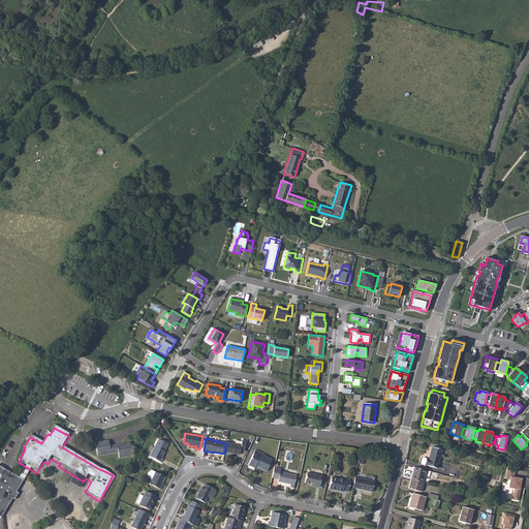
[(159,439),(150,456),(161,462),(163,458),(162,457),(165,452),(164,450),(167,443),(159,439)]
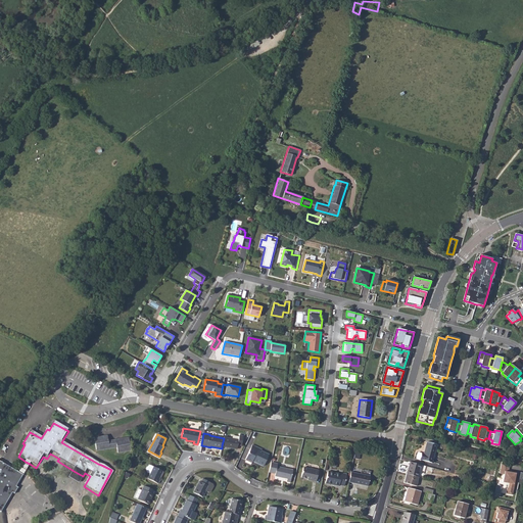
[(224,438),(222,445),(237,448),(238,444),(241,444),(243,435),(239,434),(239,438),(224,436),(224,438)]
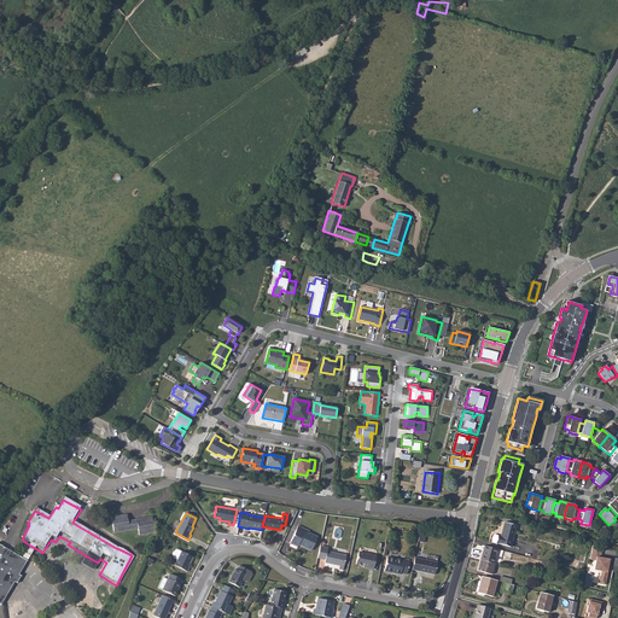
[(116,519),(111,520),(115,534),(123,532),(123,534),(139,530),(140,536),(147,535),(147,534),(156,531),(152,518),(147,518),(149,520),(143,522),(143,519),(128,523),(127,517),(122,518),(122,519),(117,520),(116,519)]
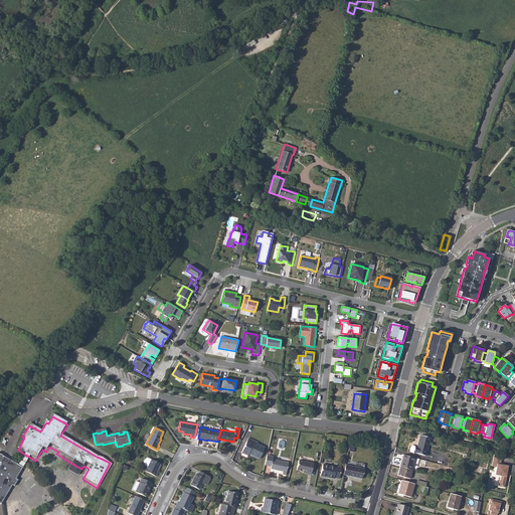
[(431,438),(420,436),(417,447),(412,446),(411,447),(409,451),(410,452),(425,456),(431,439),(431,438)]
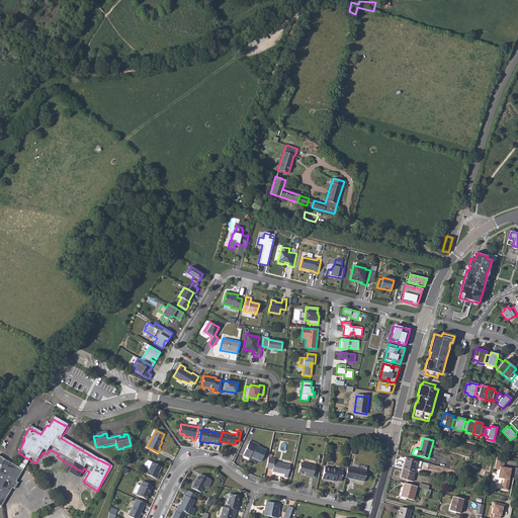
[(249,439),(243,454),(250,457),(251,455),(261,459),(266,448),(258,445),(259,443),(249,439)]
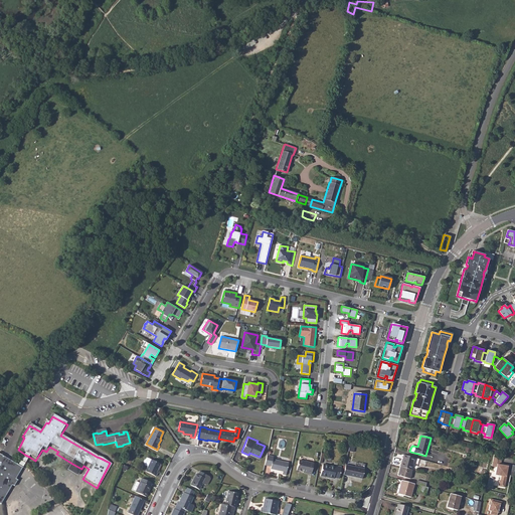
[(403,454),(400,467),(411,469),(414,457),(403,454)]
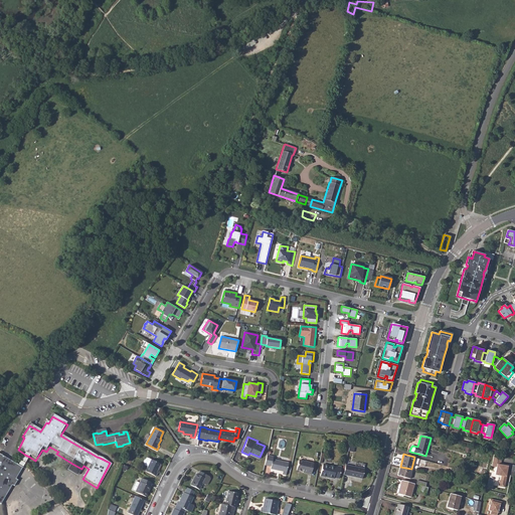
[(503,457),(496,454),(492,466),(497,467),(495,475),(500,476),(499,481),(498,481),(496,486),(502,488),(505,477),(509,466),(504,464),(503,465),(501,465),(503,457)]
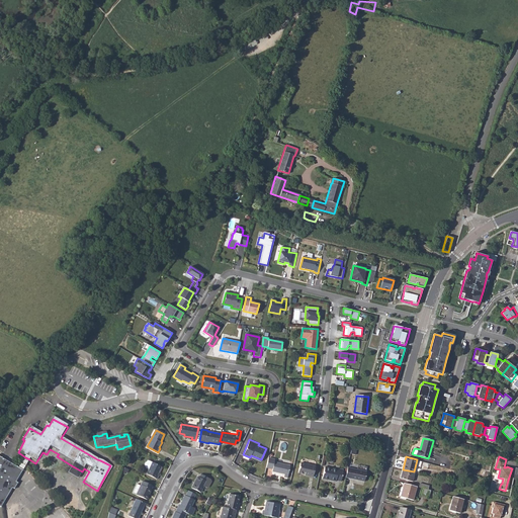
[(25,457),(17,470),(22,472),(29,459),(25,457)]
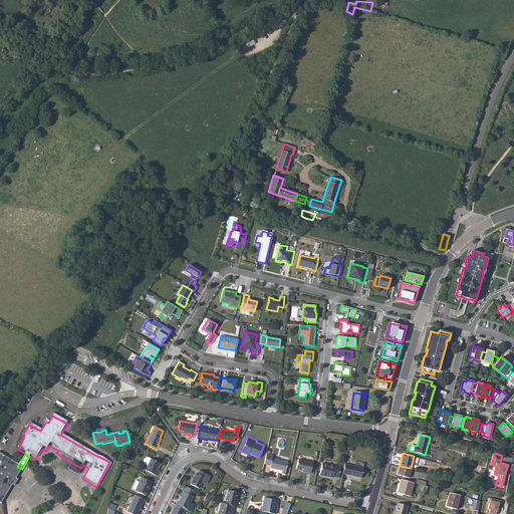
[(265,455),(263,465),(270,467),(270,469),(282,471),(281,474),(285,475),(288,462),(272,459),(272,457),(265,455)]
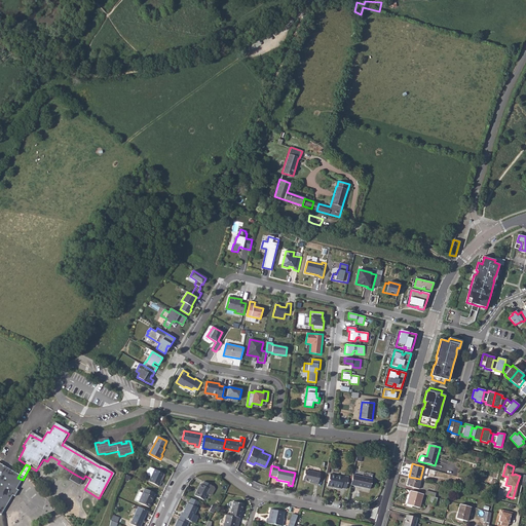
[(0,517),(2,517),(12,497),(15,498),(19,492),(16,491),(23,480),(17,478),(0,466),(0,517)]
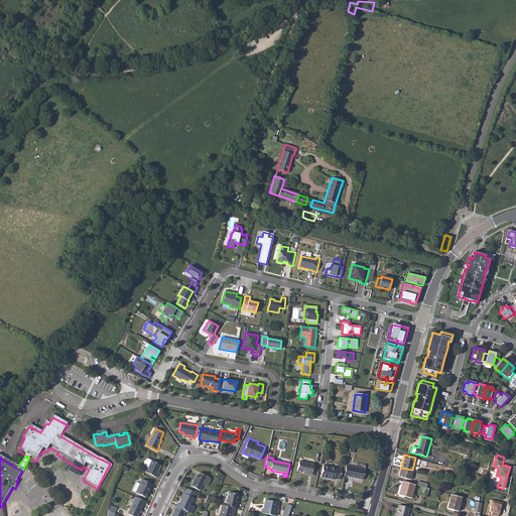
[(144,462),(144,463),(144,464),(144,465),(145,467),(147,468),(145,473),(155,478),(157,474),(156,473),(160,466),(151,461),(149,460),(148,460),(146,460),(145,461),(144,462)]
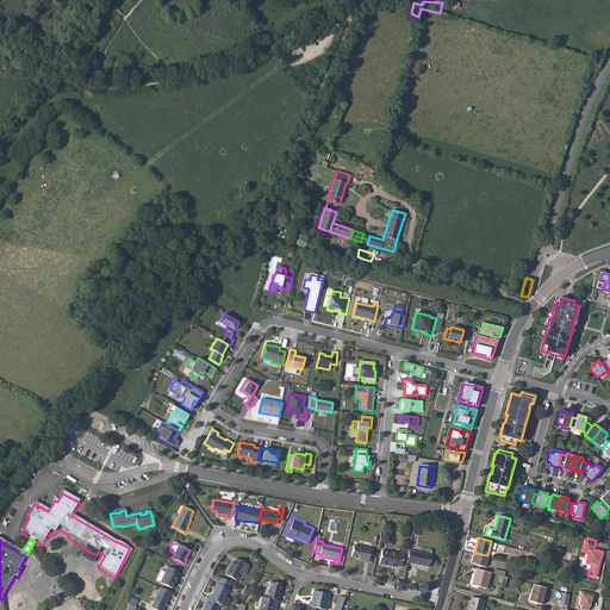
[(355,548),(353,559),(361,560),(360,561),(369,562),(372,551),(355,548)]
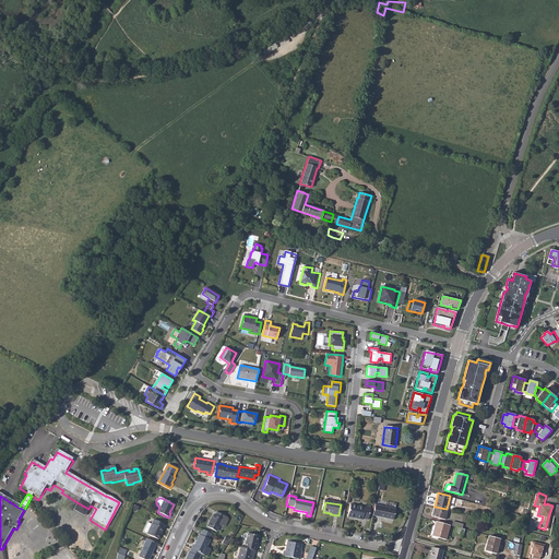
[(88,509),(79,503),(72,514),(83,520),(90,509),(88,509)]
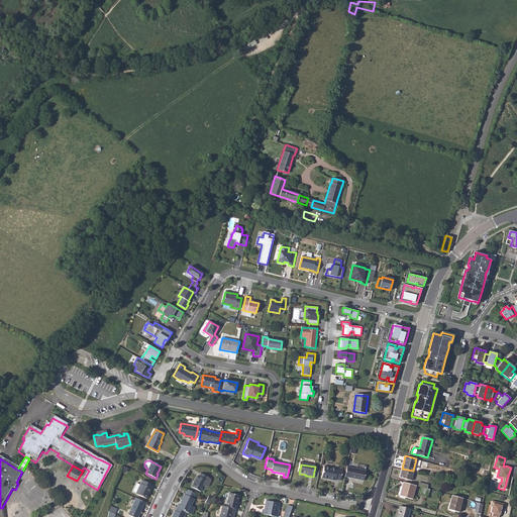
[(347,467),(345,478),(364,481),(366,471),(347,467)]
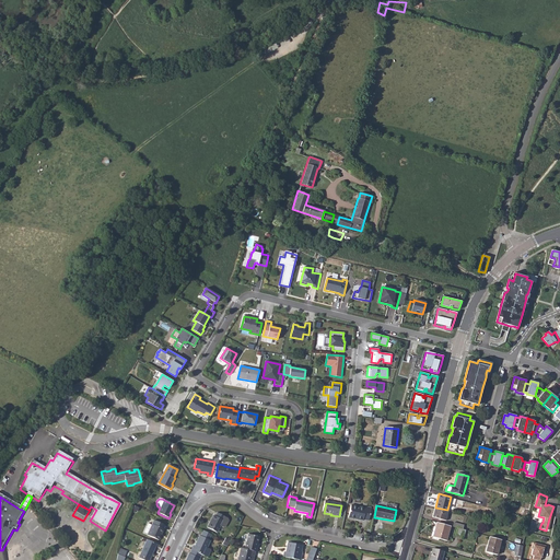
[(351,506),(349,518),(364,521),(364,520),(370,521),(372,509),(366,508),(366,509),(351,506)]
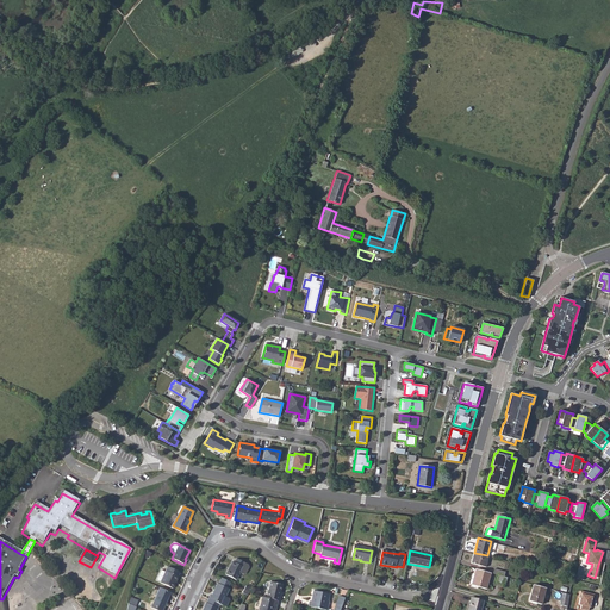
[(487,555),(474,553),(471,562),(485,566),(489,556),(487,555)]
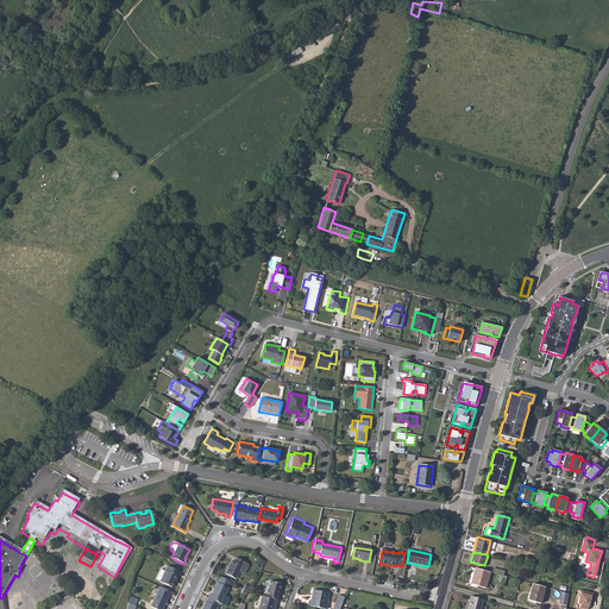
[(232,560),(225,573),(236,578),(239,571),(243,573),(245,572),(249,566),(248,564),(244,562),(236,557),(234,560),(232,560)]
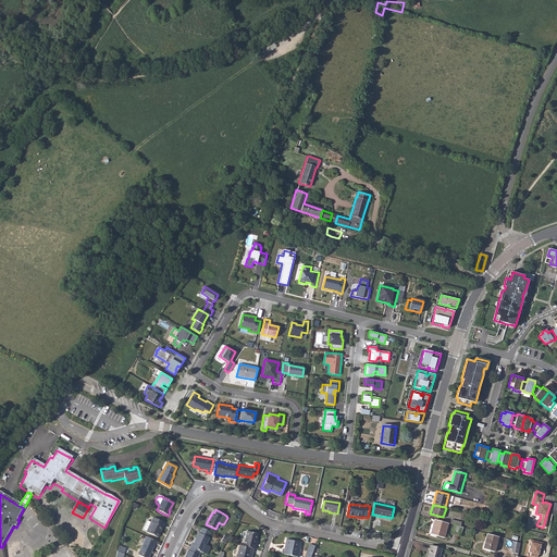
[(152,519),(146,533),(157,537),(161,528),(161,527),(162,523),(152,519)]
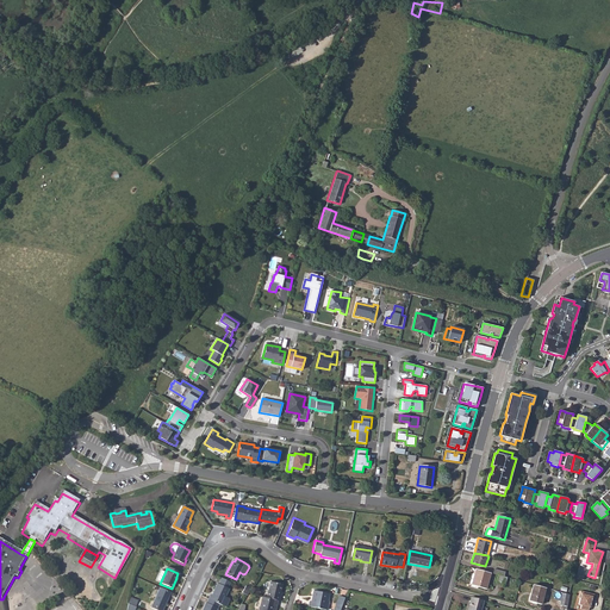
[(490,573),(474,568),(470,587),(475,589),(477,586),(485,589),(490,573)]
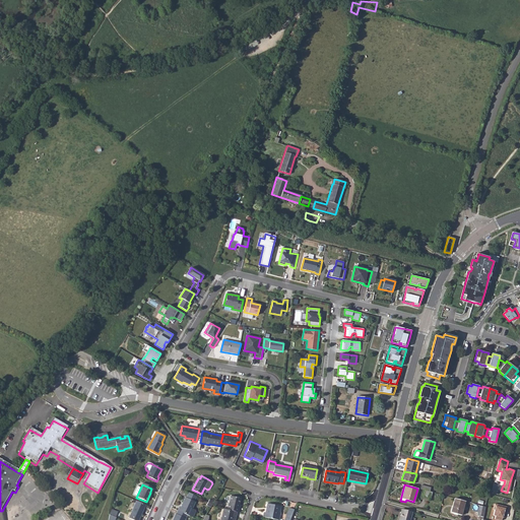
[(429,492),(424,490),(423,497),(430,499),(432,493),(429,492)]
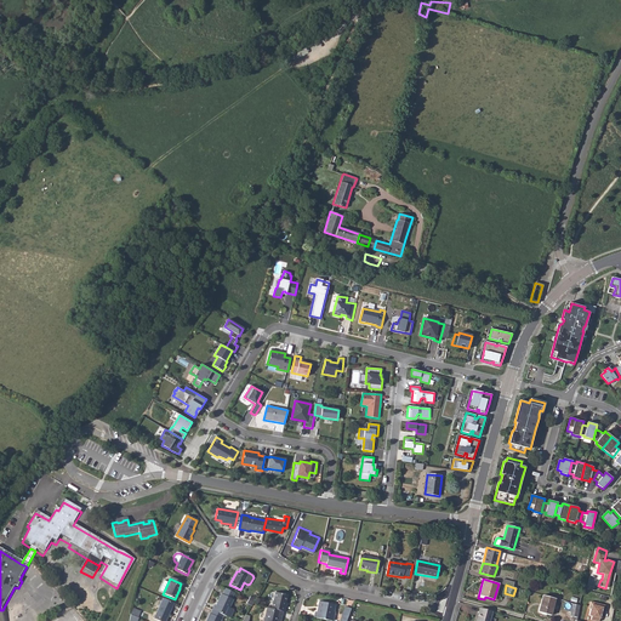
[(227,588),(223,596),(233,600),(237,593),(227,588)]
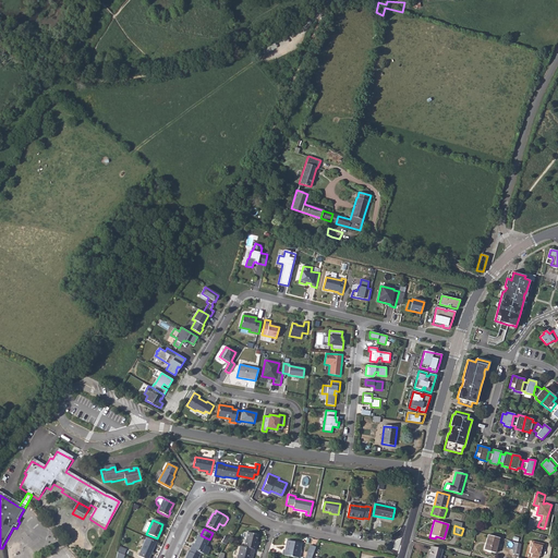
[(246,533),(243,547),(254,550),(255,550),(256,545),(255,545),(257,536),(246,533)]
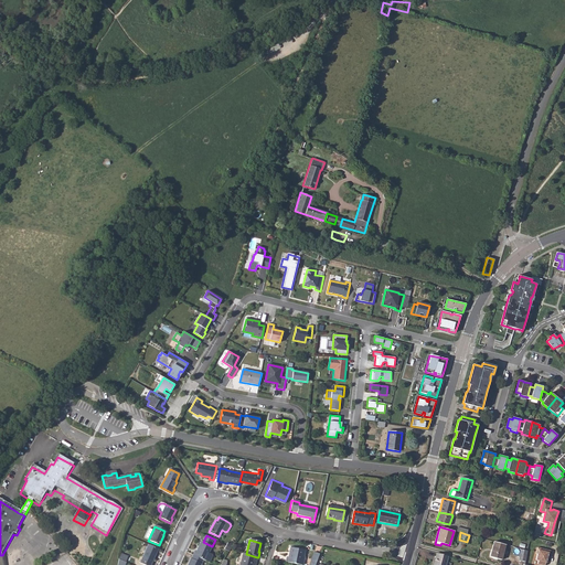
[(195,553),(193,556),(204,562),(205,562),(213,546),(202,542),(196,553),(195,553)]
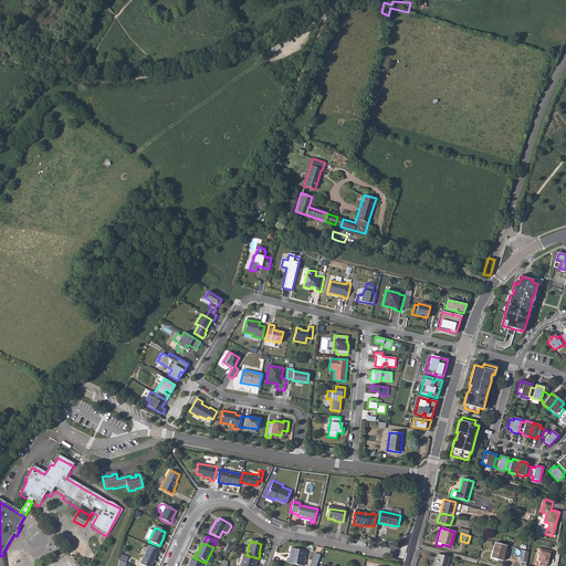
[(505,545),(494,543),(490,558),(501,562),(505,545)]
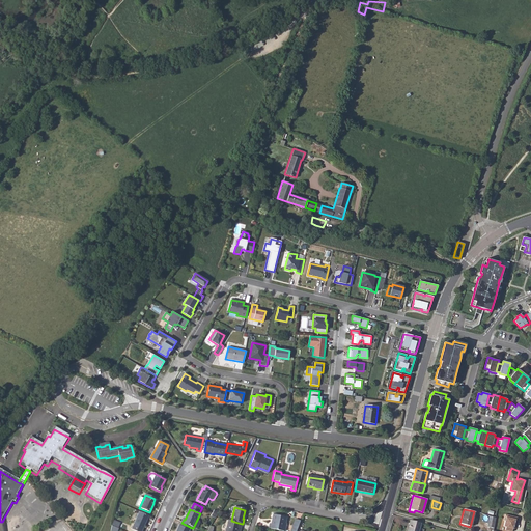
[(141,530),(147,516),(138,512),(131,530),(133,530),(141,530)]
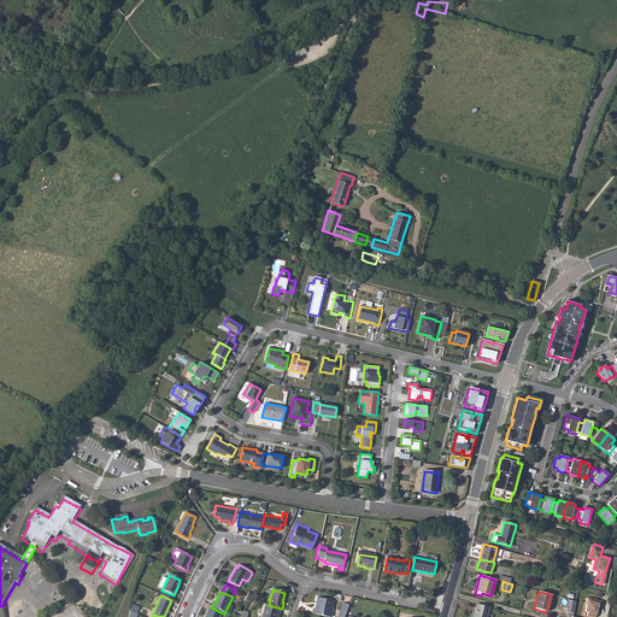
[(312,609),(311,613),(327,616),(328,616),(331,601),(316,598),(313,609),(312,609)]
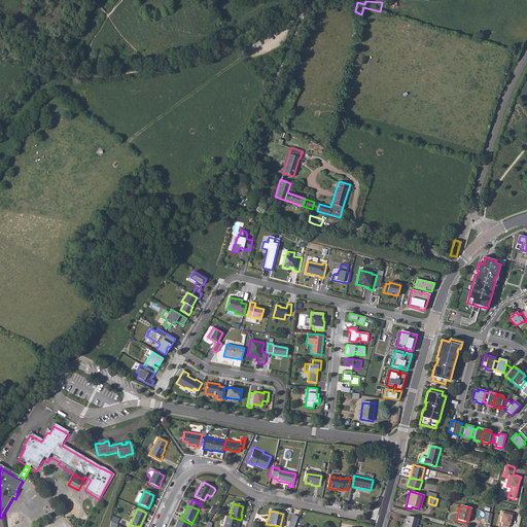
[(502,526),(505,526),(508,526),(510,525),(511,525),(512,520),(513,521),(515,514),(502,511),(500,517),(502,517),(500,522),(503,523),(502,526)]
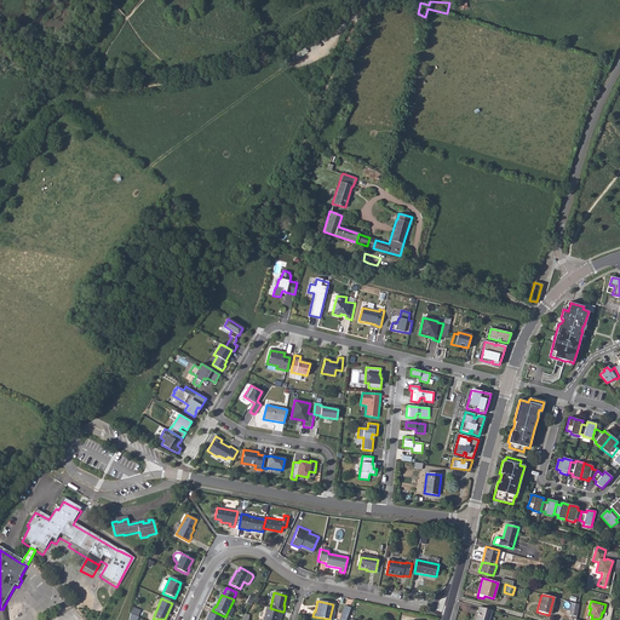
[(570,602),(568,615),(577,616),(579,604),(570,602)]
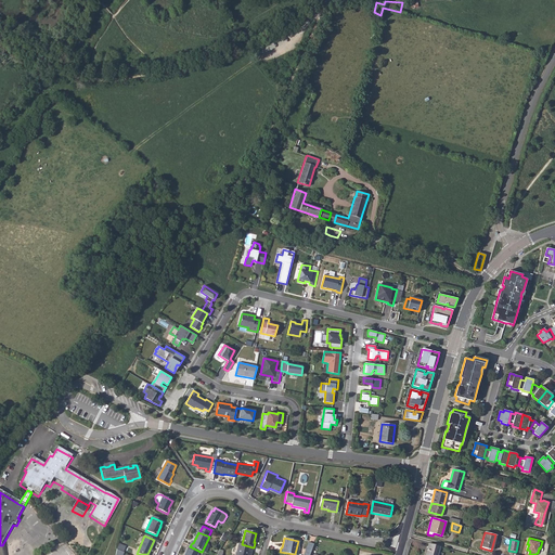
[(436,554),(439,545),(428,542),(425,554),(436,554)]
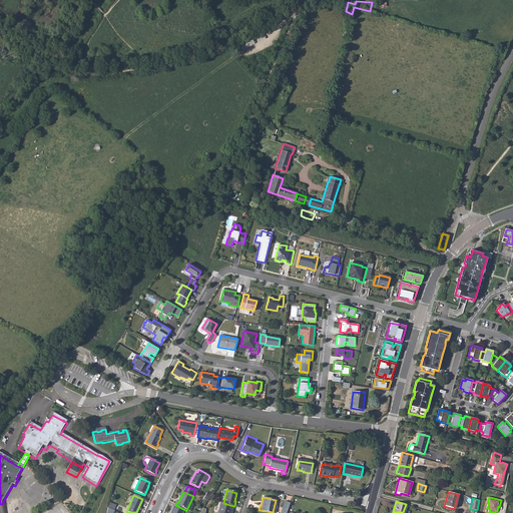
[(220,502),(217,512),(230,512),(233,506),(223,503),(220,502)]
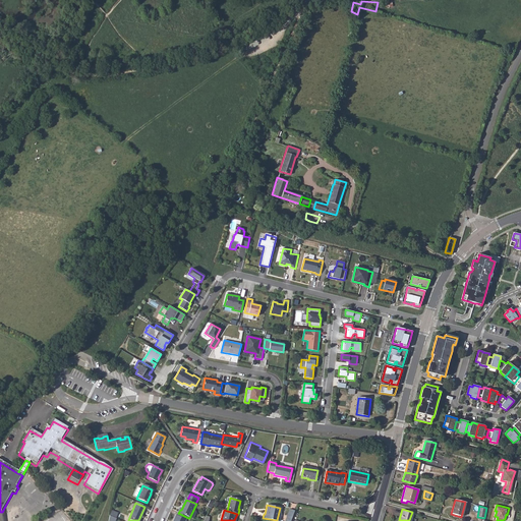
[(285,520),(290,520),(294,511),(289,510),(285,520)]
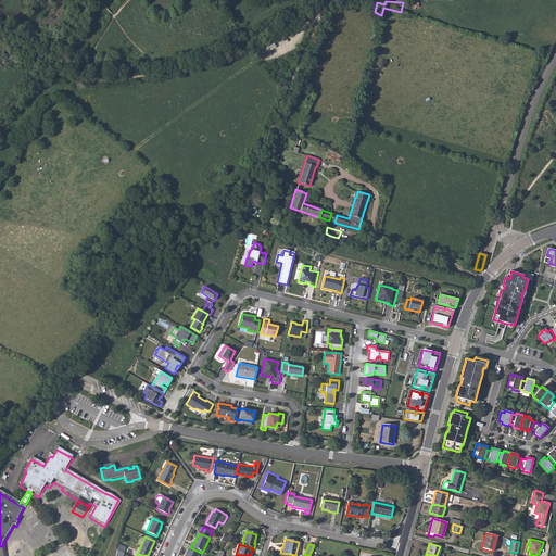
All buildings are outlined.
